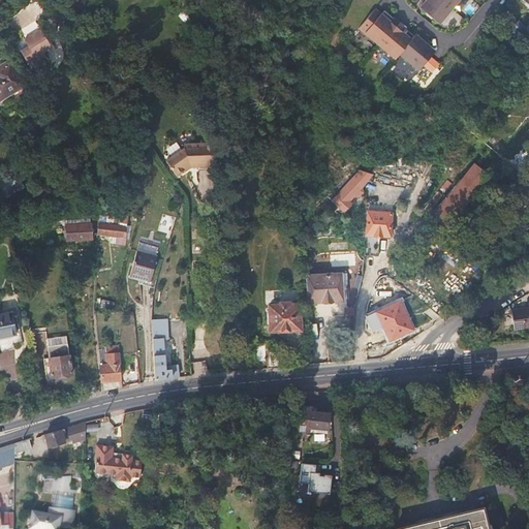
[(427,0),(421,8),(440,24),(453,9),(460,0),(427,0)]
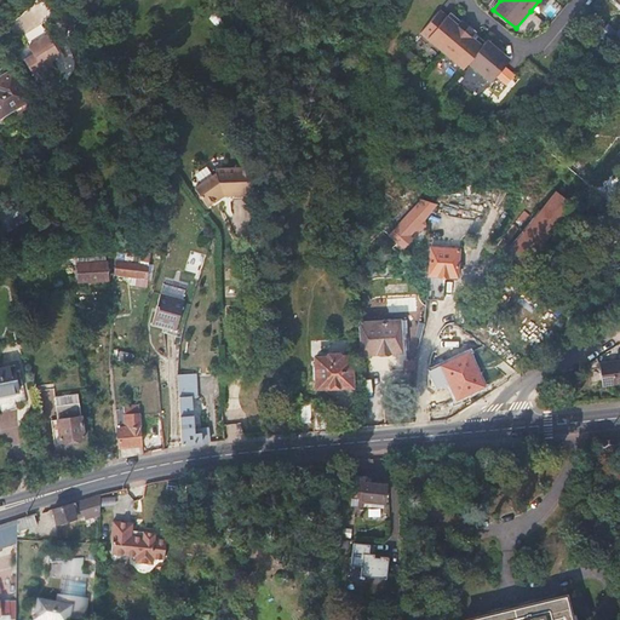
[(29,36),(39,18),(22,10),(12,28),(29,36)]
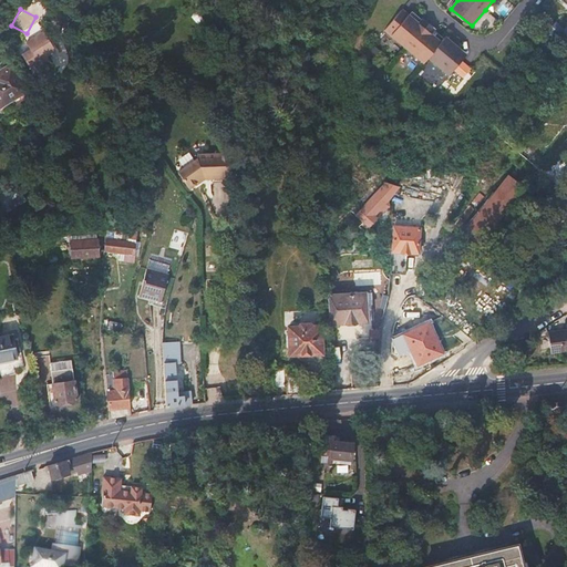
[(403,9),(385,30),(408,49),(424,63),(429,58),(450,75),(467,54),(460,48),(455,44),(446,37),(441,42),(432,34),(436,29),(430,23),(423,18),(419,23),(403,9)]
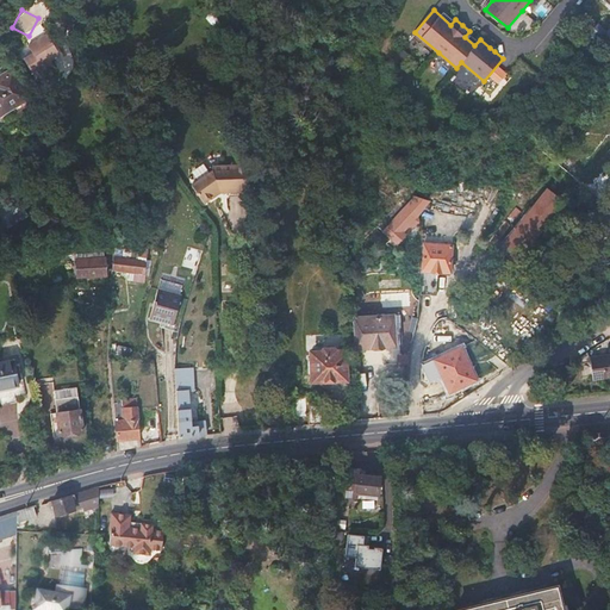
[(609,35),(597,23),(587,32),(597,41),(604,47),(609,39),(609,35)]
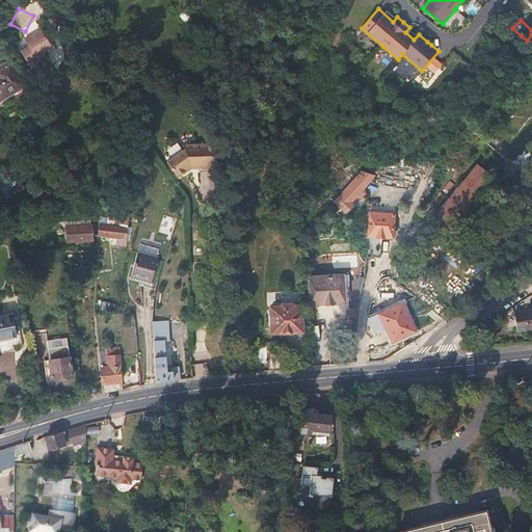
[(521,35),(512,28),(507,33),(515,41),(521,35)]
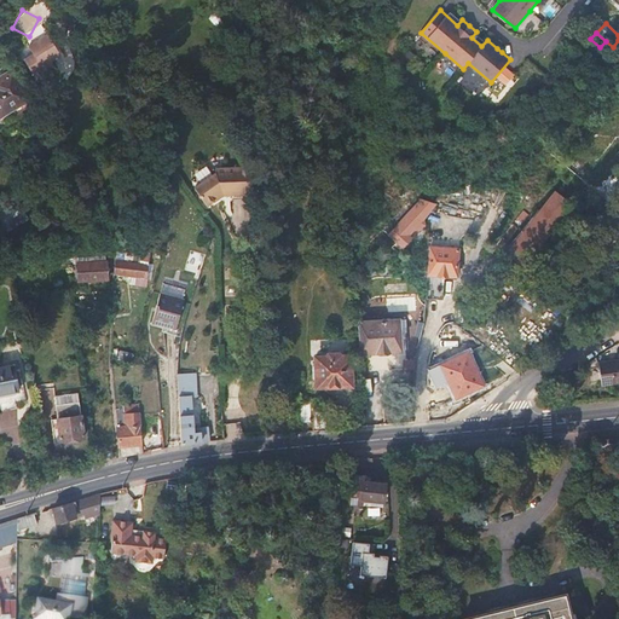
[(33,53),(28,57),(41,79),(57,71),(52,62),(61,57),(48,35),(28,46),(33,53)]
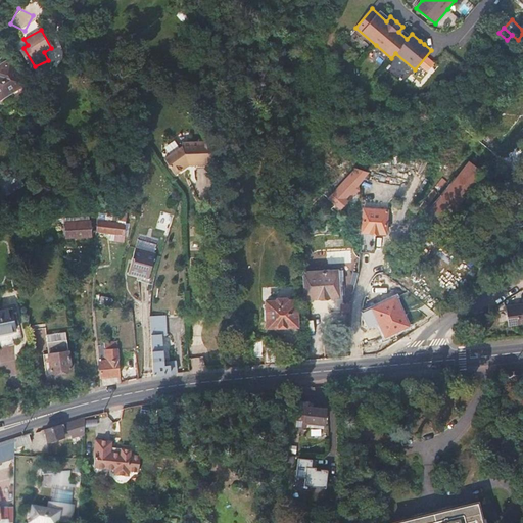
[(35,66),(24,48),(20,50),(31,69),(35,66)]
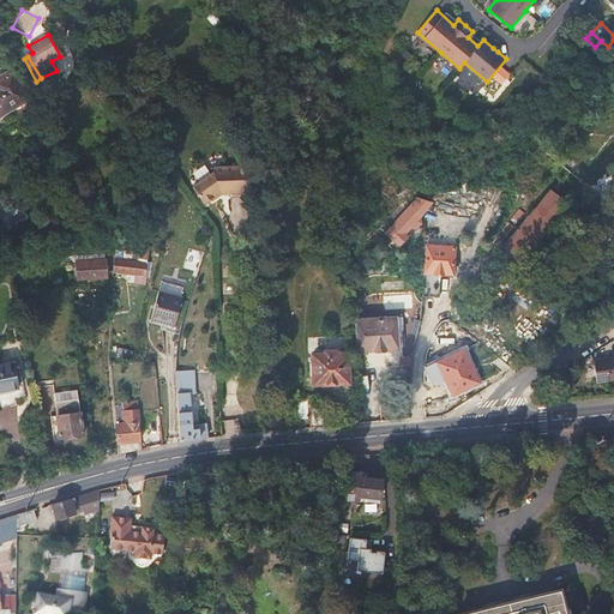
[(455,82),(474,96),(485,82),(467,67),(455,82)]
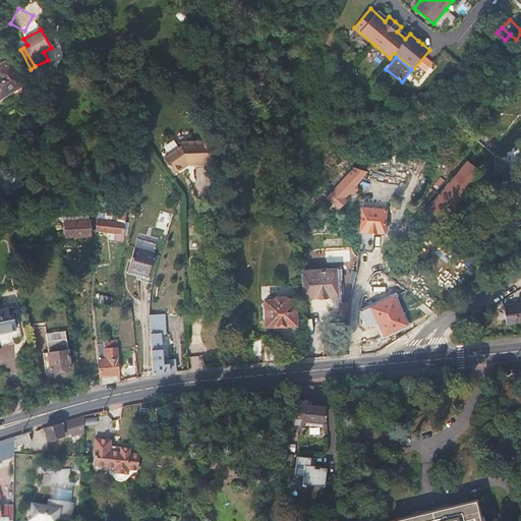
[(0,100),(2,103),(27,88),(24,82),(10,58),(0,63),(0,100)]
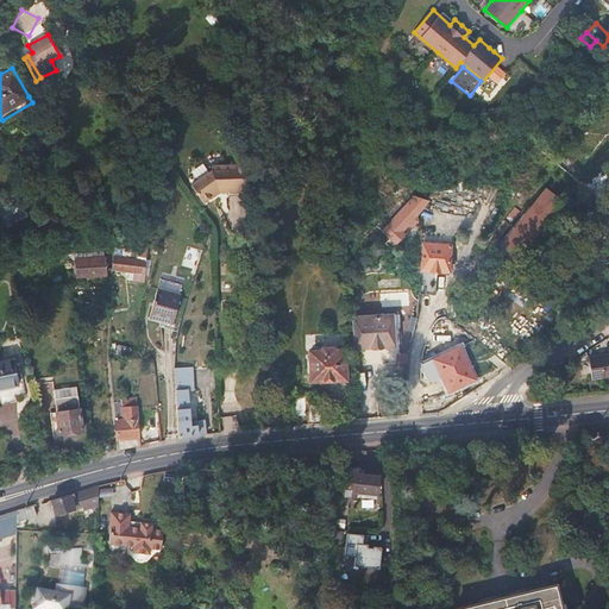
[(218,169),(192,183),(201,201),(221,192),(248,190),(248,165),(218,167),(218,169)]
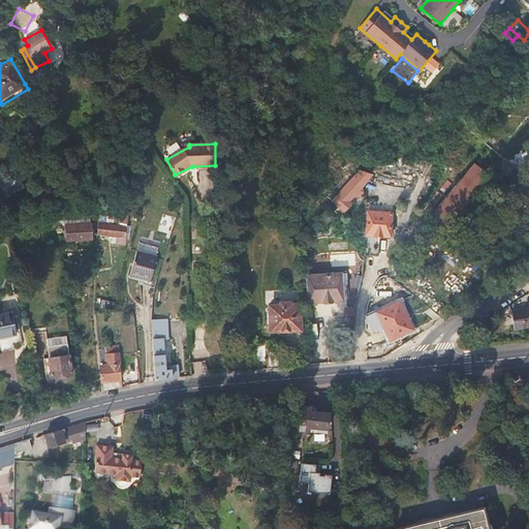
[(272,155),(268,159),(277,169),(274,173),(283,182),(288,177),(279,166),(280,164),(272,155)]
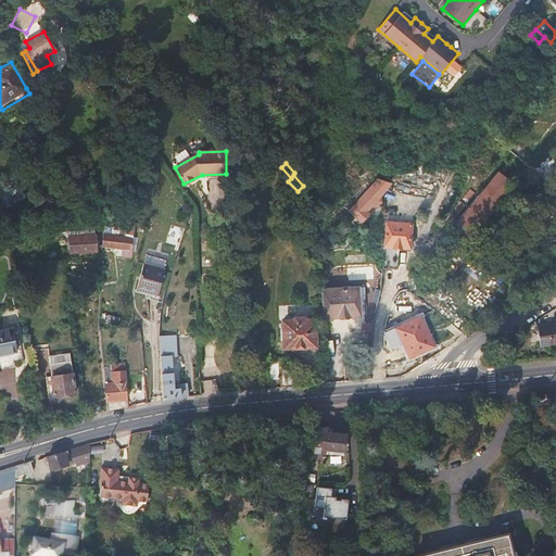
[(513,186),(496,174),(455,227),(471,239),(513,186)]
